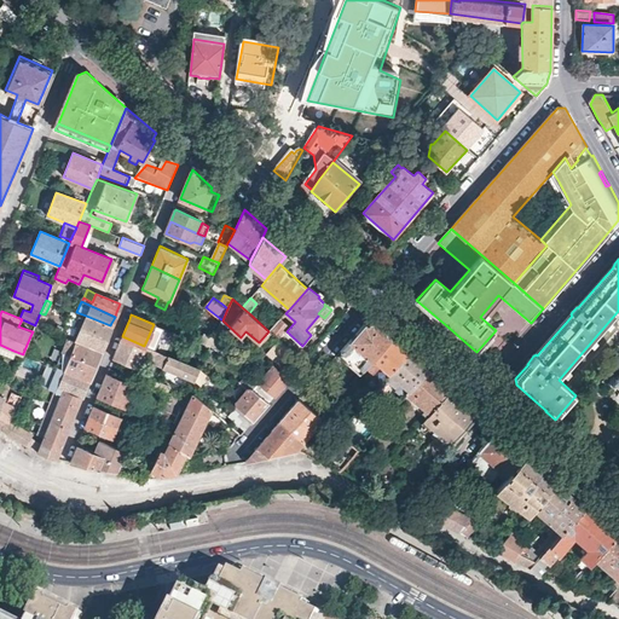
[(80,330),(75,341),(99,351),(104,340),(110,325),(86,316),(85,319),(79,316),(73,327),(80,330)]
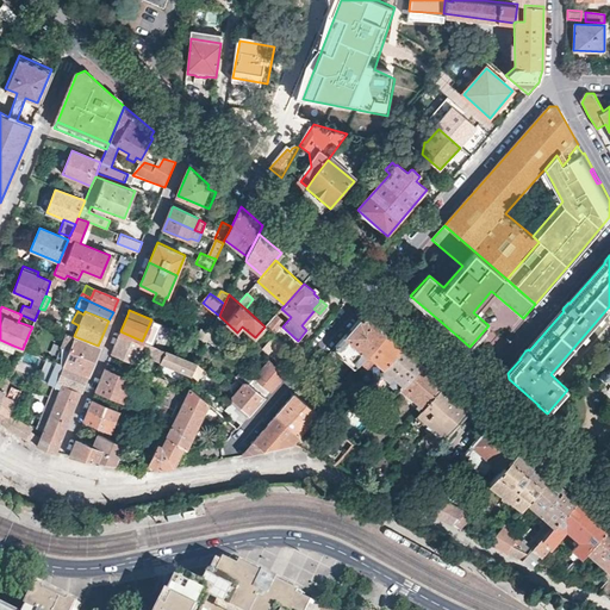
[(275,315),(266,327),(269,330),(273,334),(284,322),(275,315)]
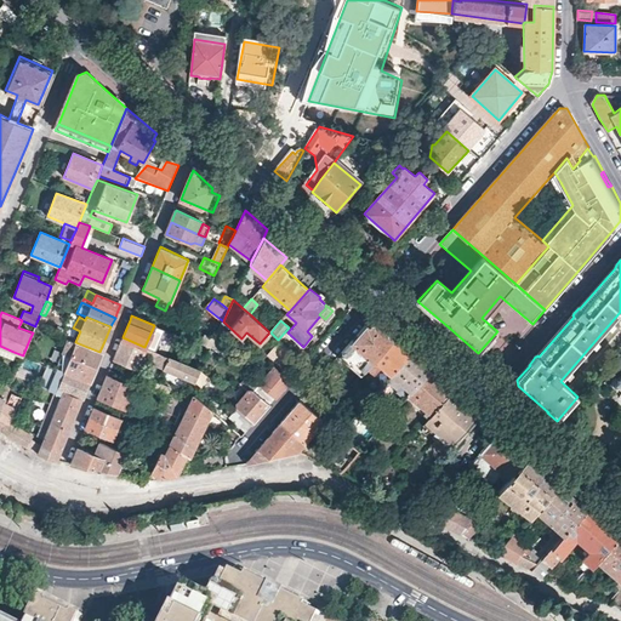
[(385,330),(375,323),(366,324),(342,352),(364,371),(366,368),(393,339),(385,330)]
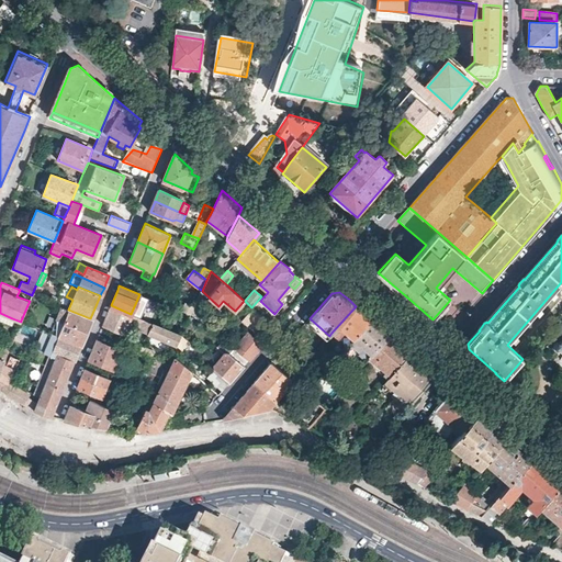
[(208,303),(200,295),(194,306),(191,314),(212,330),(218,323),(211,316),(209,318),(201,312),(208,303)]
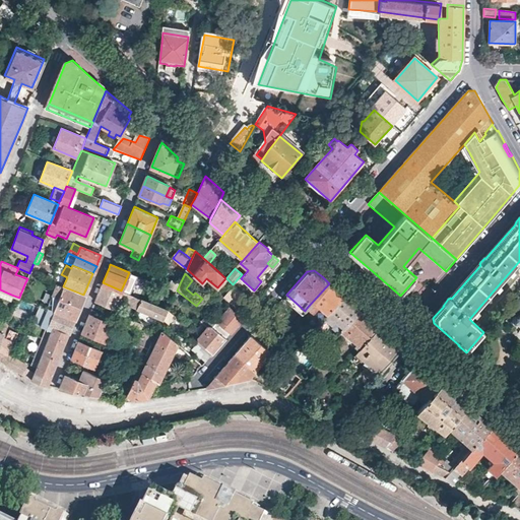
[(36,277),(28,274),(27,278),(25,282),(33,284),(36,277)]
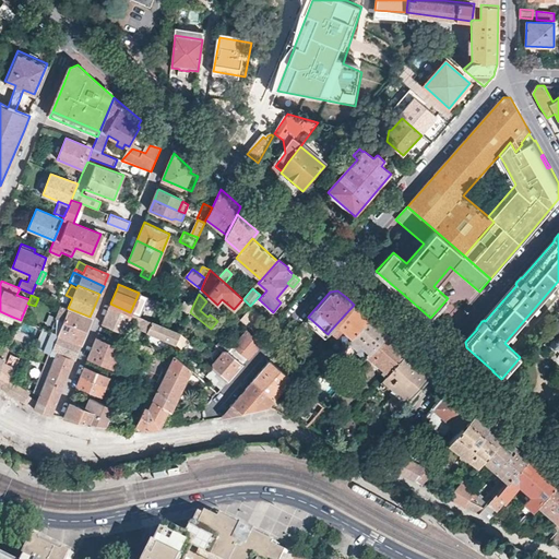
[(193,305),(185,300),(181,308),(190,312),(193,305)]
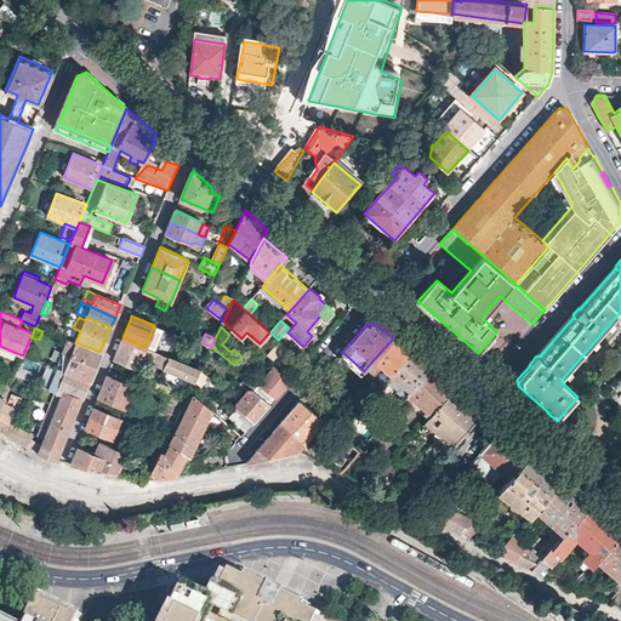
[(283,369),(295,355),(278,340),(274,336),(263,351),(283,369)]
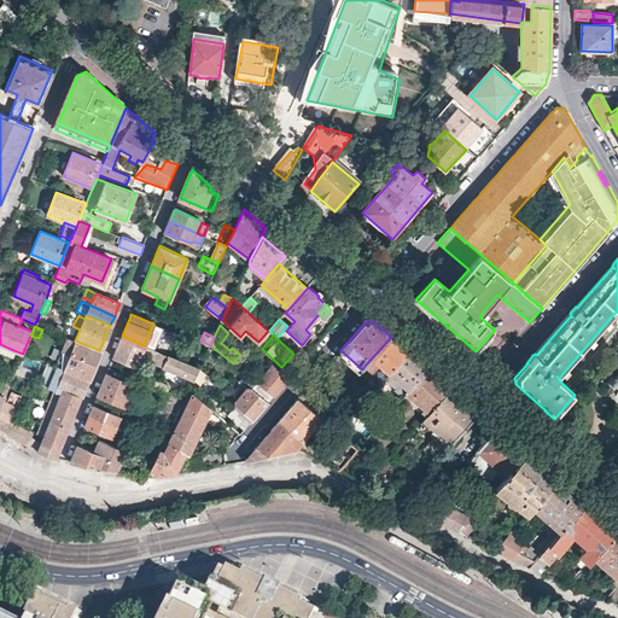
[(162,366),(167,355),(144,345),(122,336),(116,350),(112,357),(135,367),(143,350),(153,355),(151,361),(162,366)]
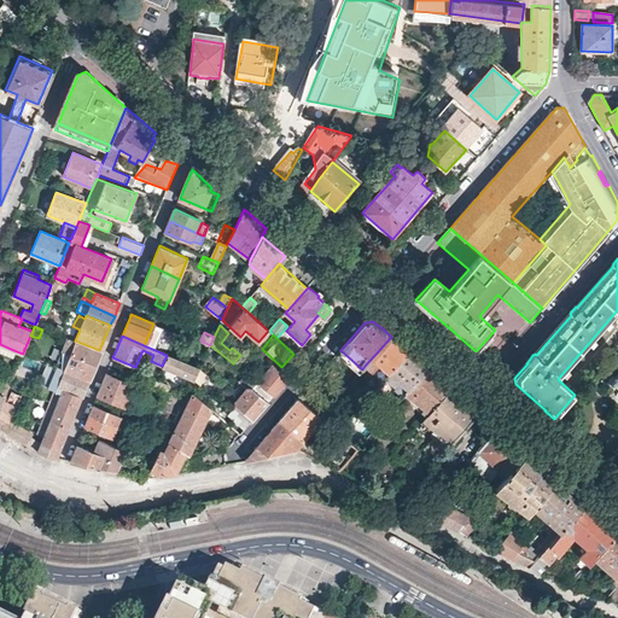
[(391,337),(365,366),(372,372),(378,366),(388,374),(408,351),(398,344),(391,337)]
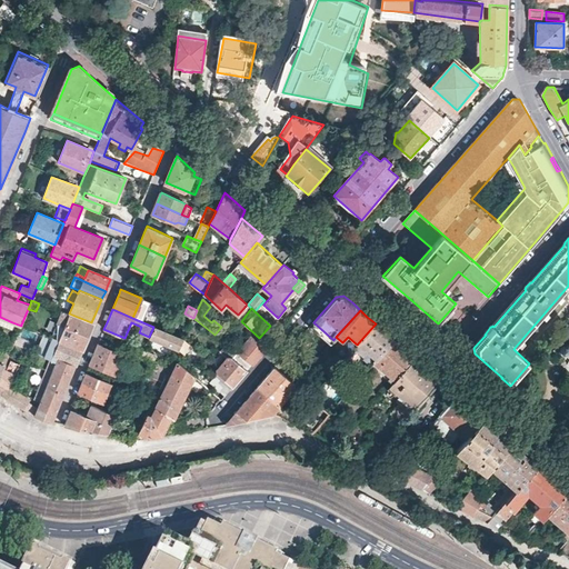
[(91,322),(69,313),(67,318),(62,332),(59,339),(65,341),(81,349),(86,337),(91,322)]
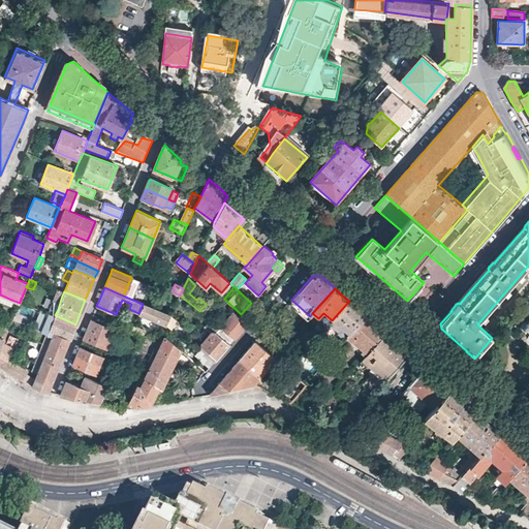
[(58,309),(62,296),(55,292),(50,305),(58,309)]
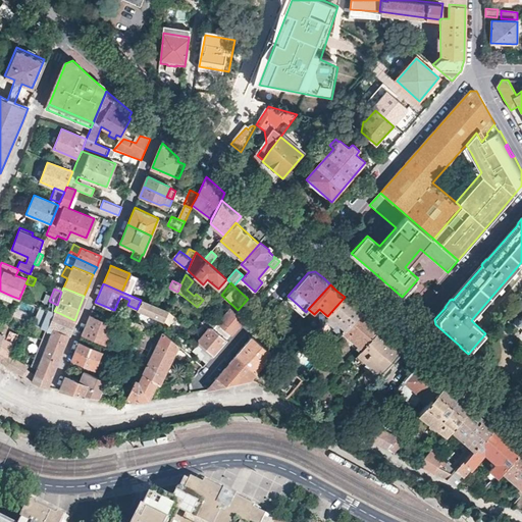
[(11,296),(0,291),(0,297),(9,301),(11,296)]
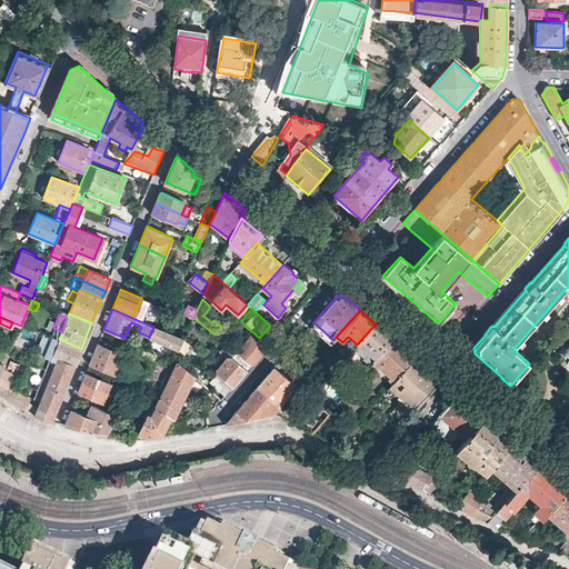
[(385,332),(376,323),(357,345),(375,359),(393,339),(385,332)]
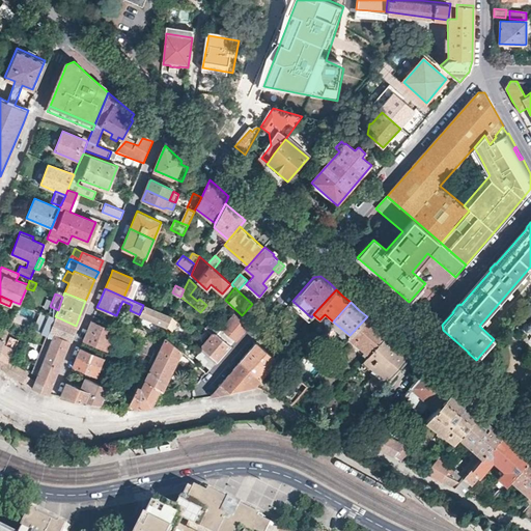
[(176,320),(171,316),(143,305),(139,314),(167,327),(171,330),(176,320)]
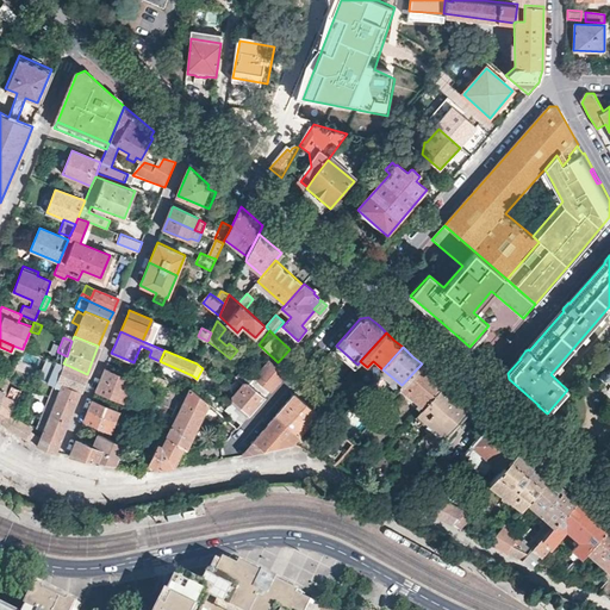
[(277,383),(285,374),(269,361),(254,379),(269,391),(277,383)]
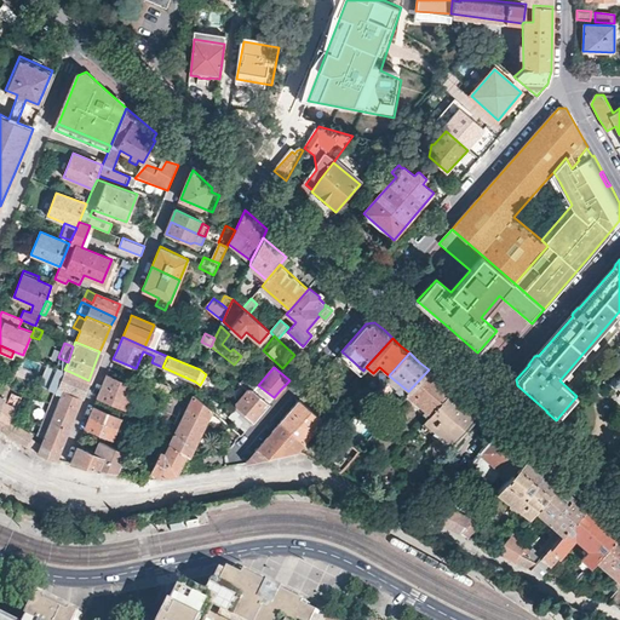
[(9,369),(5,378),(7,379),(11,380),(15,373),(9,369)]
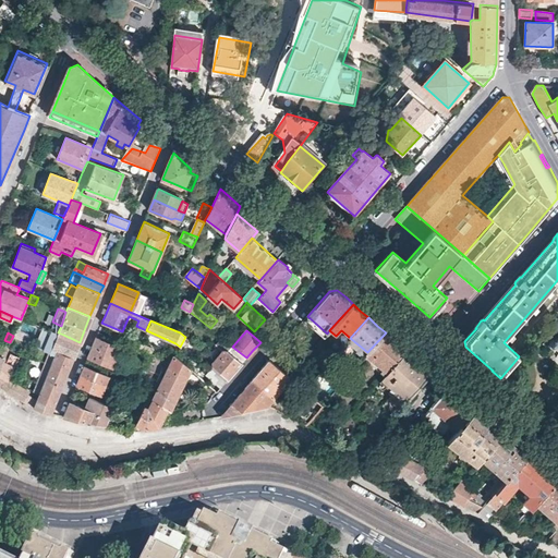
[(80,342),(63,335),(58,332),(51,347),(57,349),(56,351),(72,359),(75,351),(80,342)]
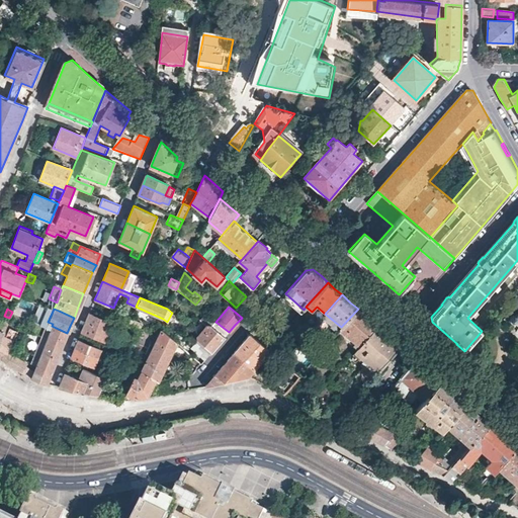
[(360,347),(378,327),(367,317),(358,309),(340,329),(360,347)]
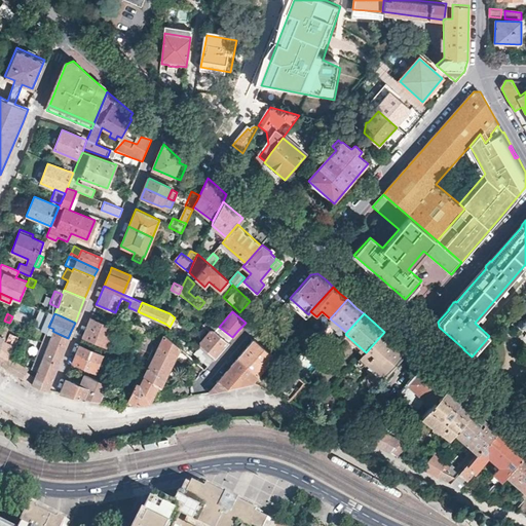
[(114,328),(90,317),(89,320),(86,327),(110,336),(114,328)]
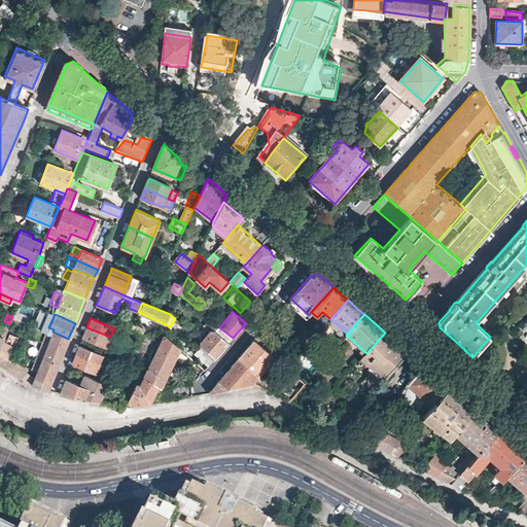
[(0,347),(2,343),(7,328),(9,323),(6,322),(0,337),(0,336),(0,347)]
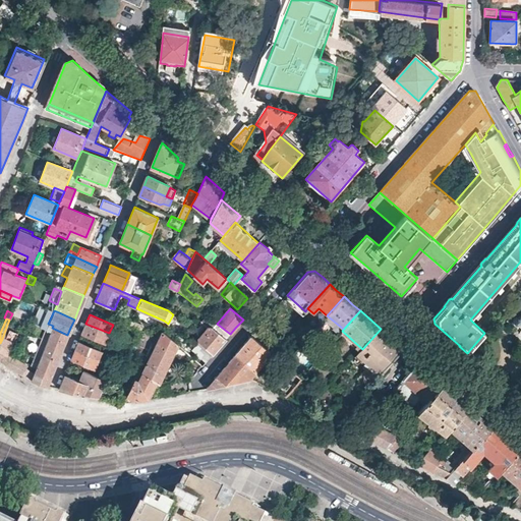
[(142,326),(131,321),(129,326),(140,330),(142,326)]
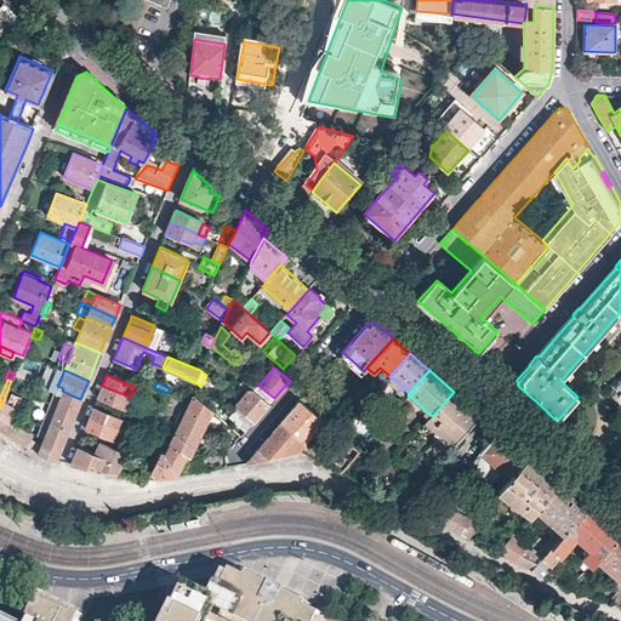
[(125,408),(130,397),(102,386),(98,393),(97,397),(125,408)]
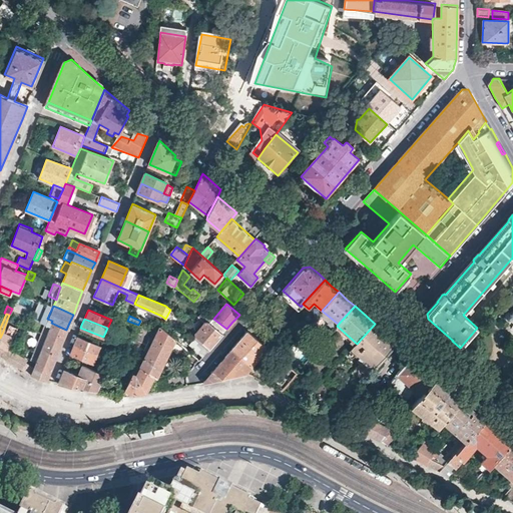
[(216,340),(226,329),(213,319),(212,321),(205,322),(196,333),(196,338),(209,349),(216,340)]
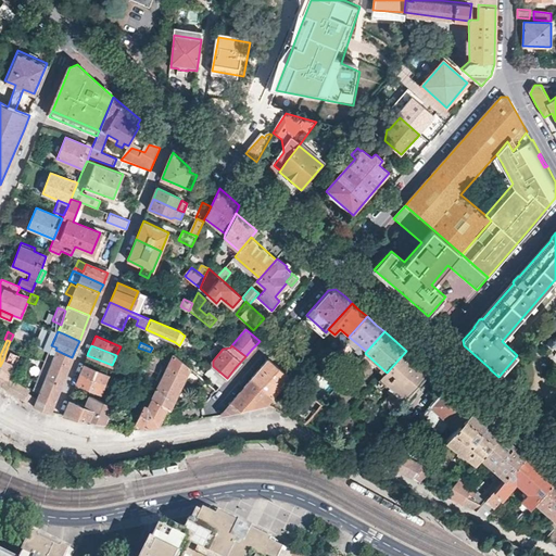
[(50,348),(45,363),(34,390),(38,392),(38,394),(54,401),(55,399),(64,377),(70,363),(72,357),(50,348)]
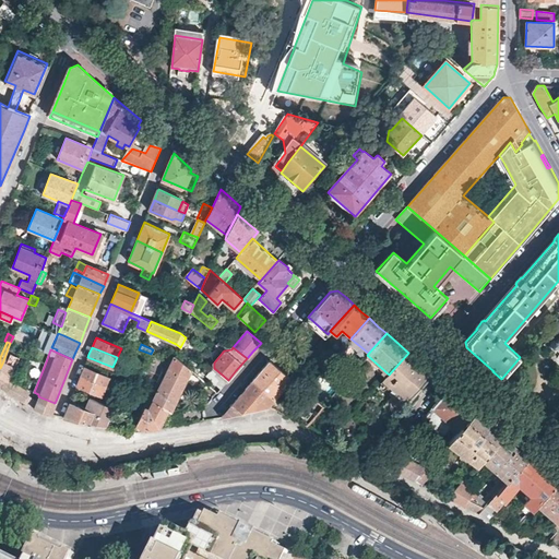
[(297,369),(277,352),(270,360),(289,378),(297,369)]
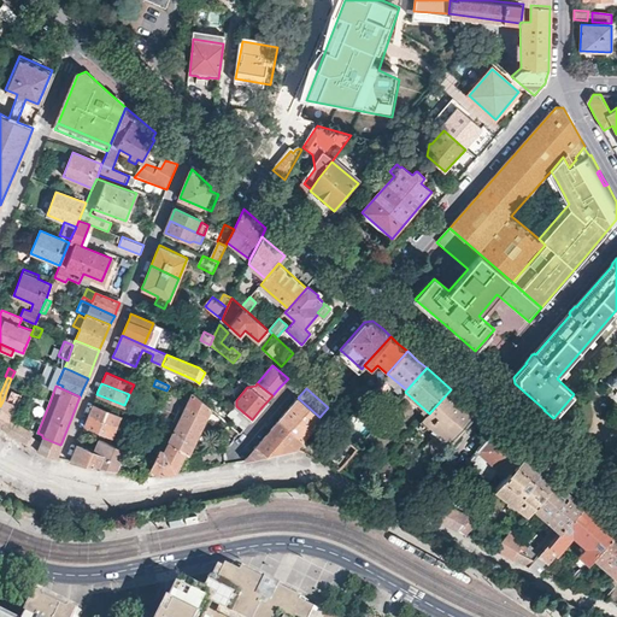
[(450,444),(477,412),(463,400),(451,389),(429,413),(422,421),(436,433),(450,444)]
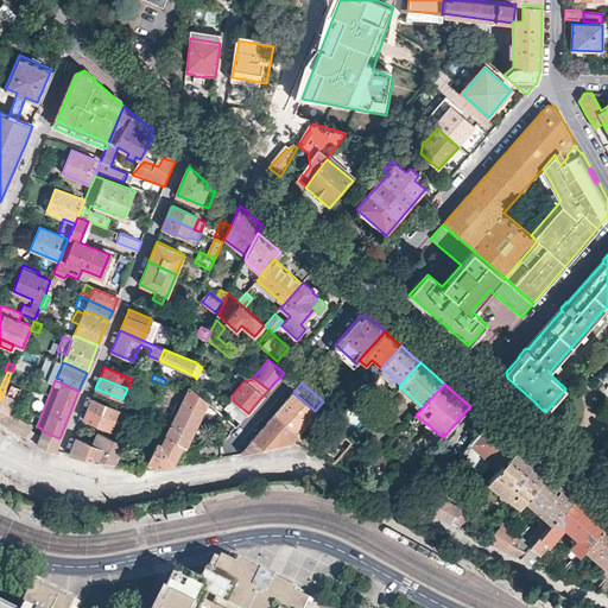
[(163,393),(177,400),(181,392),(165,386),(163,393)]
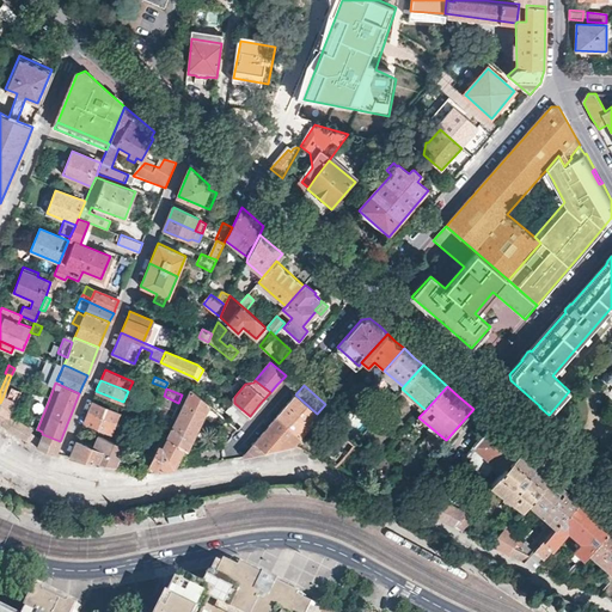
[(185,450),(188,447),(208,403),(191,389),(169,436),(183,448),(185,450)]
